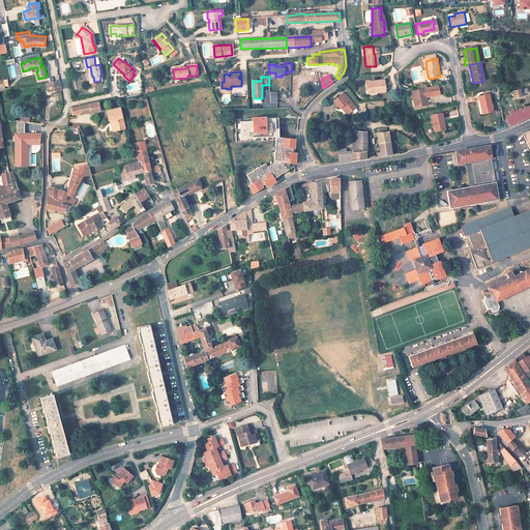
[(60,81),(48,83),(49,91),(62,89),(60,81)]
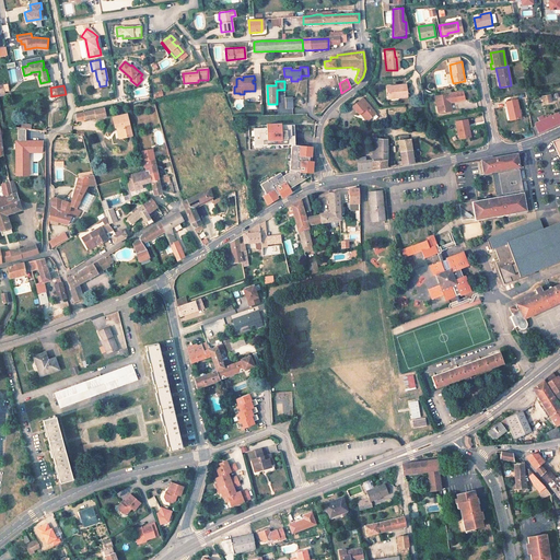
[(406,97),(405,85),(385,88),(386,97),(396,96),(396,98),(406,97)]
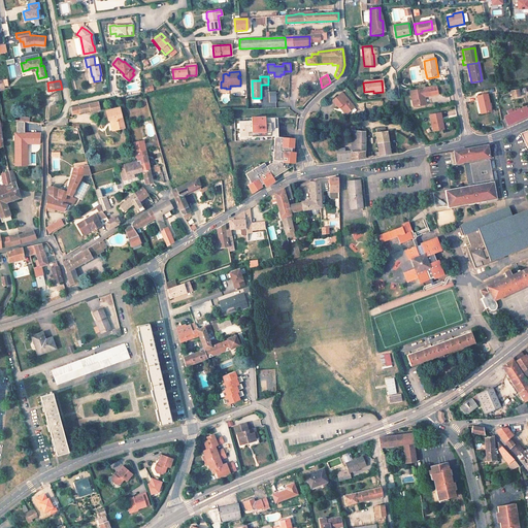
[(429,89),(410,92),(411,101),(414,100),(415,106),(425,104),(424,97),(436,95),(435,88),(429,89)]
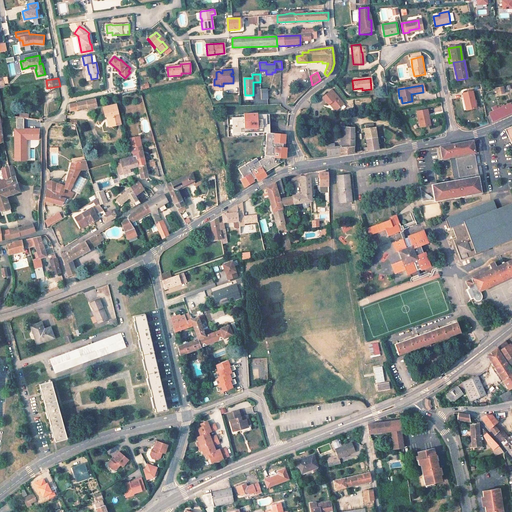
[(341,102),(330,88),(320,95),(326,102),(328,101),(334,108),(341,102)]
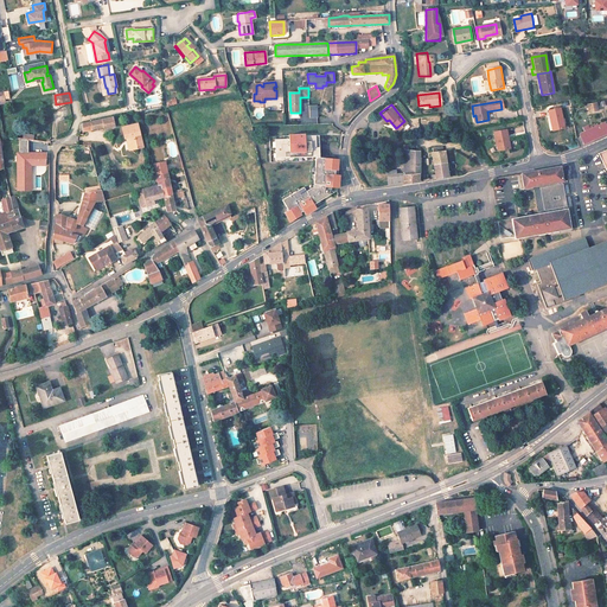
[(564,133),(560,110),(548,112),(550,127),(548,127),(550,135),(564,133)]
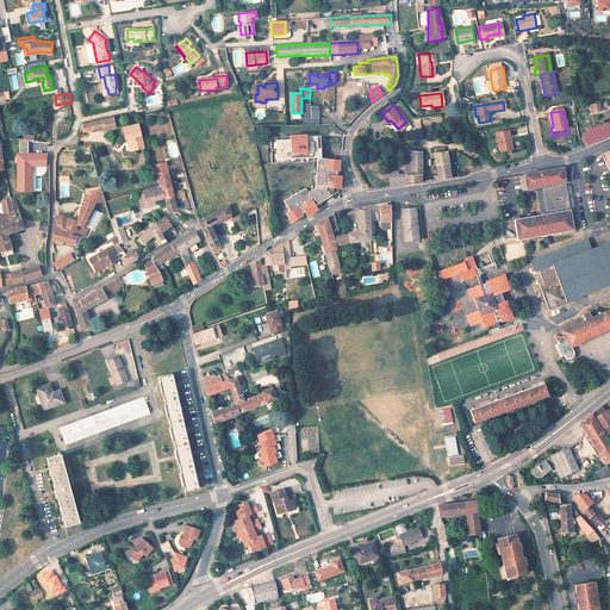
[(105,129),(114,126),(113,118),(82,124),(82,131),(83,131),(104,126),(105,129)]
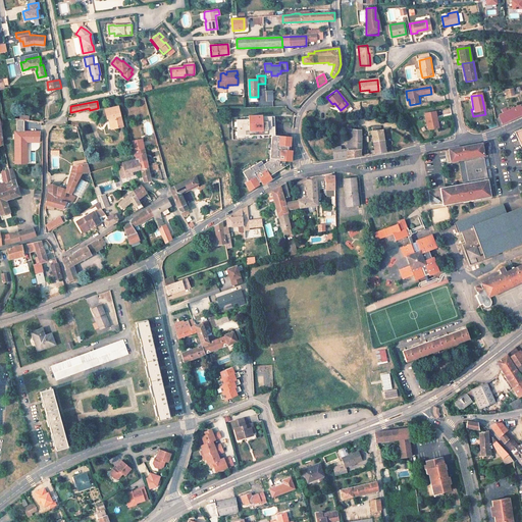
[(498,116),(499,117),(502,124),(511,121),(521,115),(521,112),(519,106),(513,108),(513,107),(508,109),(508,110),(507,110),(507,112),(498,116)]
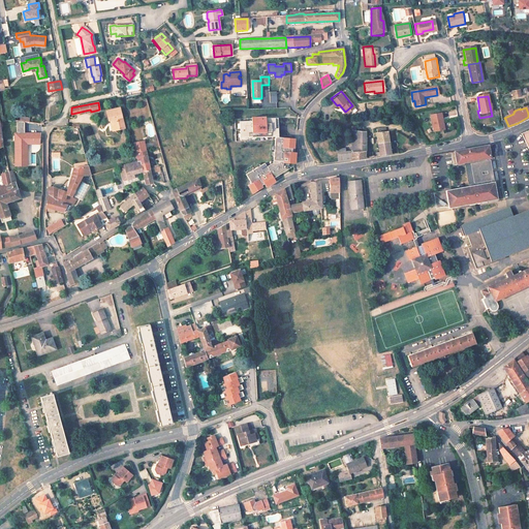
[(120,110),(106,113),(109,121),(110,121),(112,121),(114,131),(124,129),(120,110)]
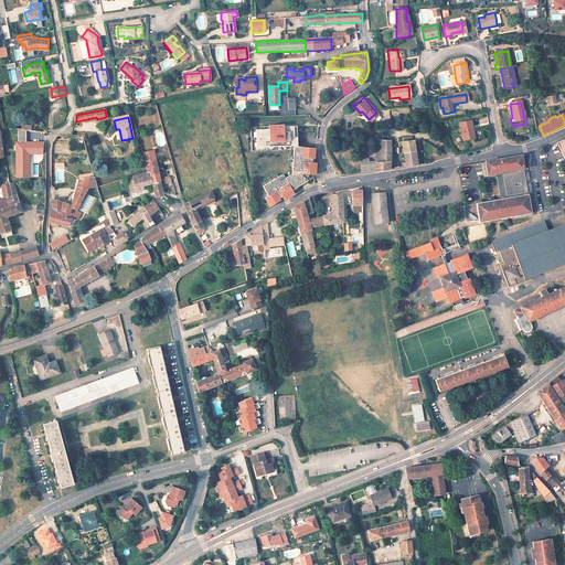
[(471,121),(460,124),(462,140),(475,138),(471,121)]
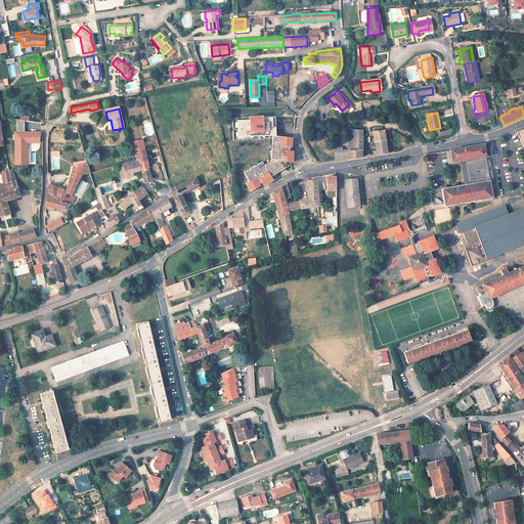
[(292,162),(293,151),(291,150),(290,150),(290,144),(292,144),(292,137),(276,136),(275,118),(263,118),(263,117),(249,117),(249,120),(239,121),(241,137),(272,136),(270,162),(265,165),(263,162),(244,173),(249,182),(246,184),(251,192),(260,186),(258,184),(261,182),(263,184),(263,185),(273,179),(271,176),(289,166),(289,162),(292,162)]
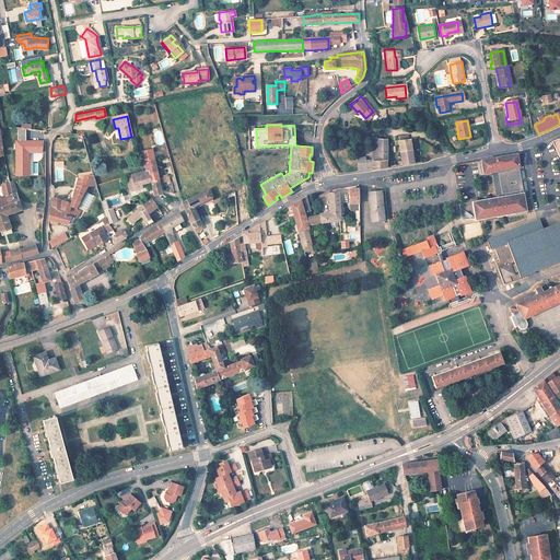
[(385,151),(385,139),(372,137),(372,170),(386,167),(386,151),(385,151)]
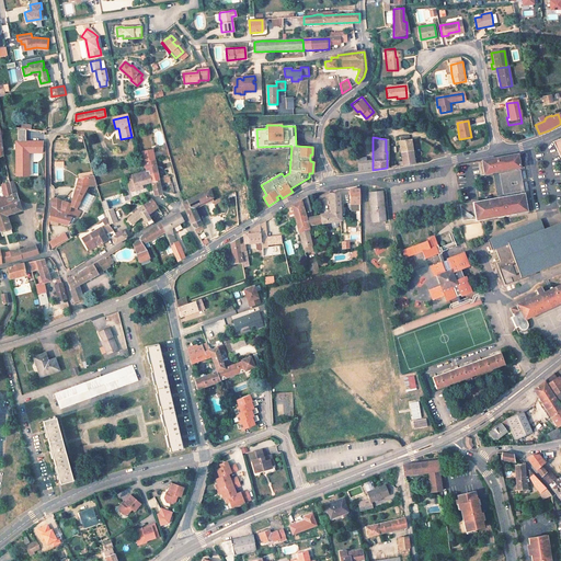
[(414,163),(408,138),(396,140),(402,165),(414,163)]
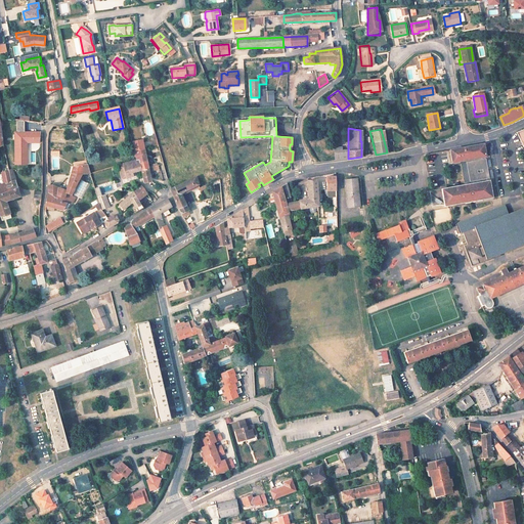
[(142,139),(131,142),(133,155),(136,154),(140,169),(148,168),(142,139)]
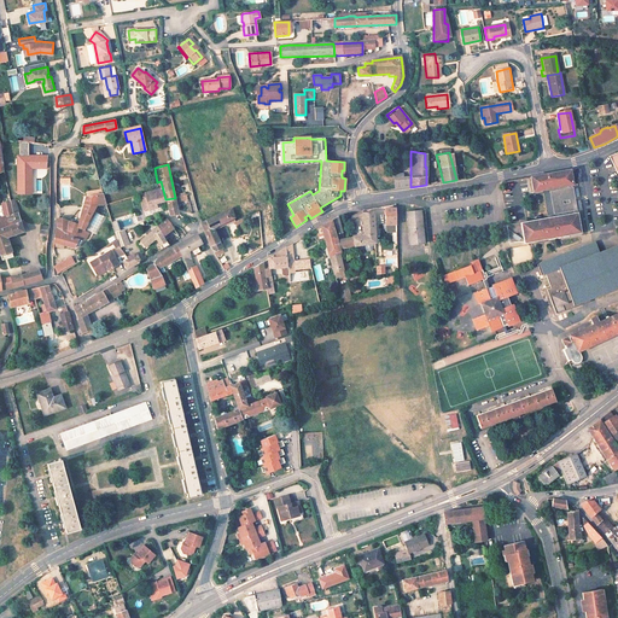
[(571,170),(531,178),(534,191),(552,187),(552,190),(551,190),(555,217),(557,217),(558,220),(528,225),(528,227),(522,228),(522,226),(507,228),(509,246),(542,240),(559,238),(582,233),(576,202),(571,170)]
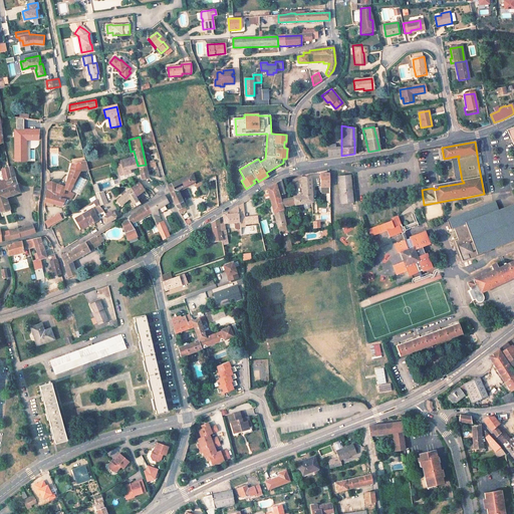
[(334,157),(334,144),(326,144),(327,157),(334,157)]
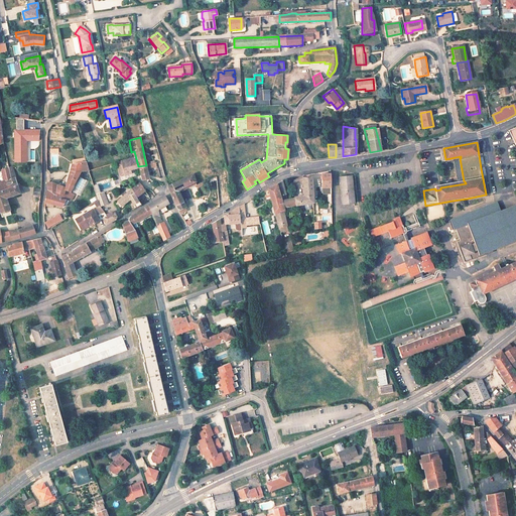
[(120,157),(115,159),(119,174),(124,172),(124,173),(131,172),(130,168),(138,166),(134,151),(131,152),(120,157)]
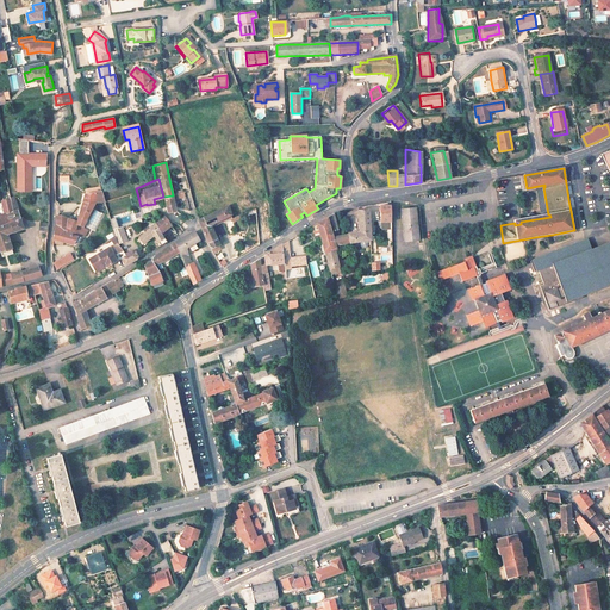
[(103,191),(85,193),(78,221),(85,223),(95,203),(105,201),(103,191)]
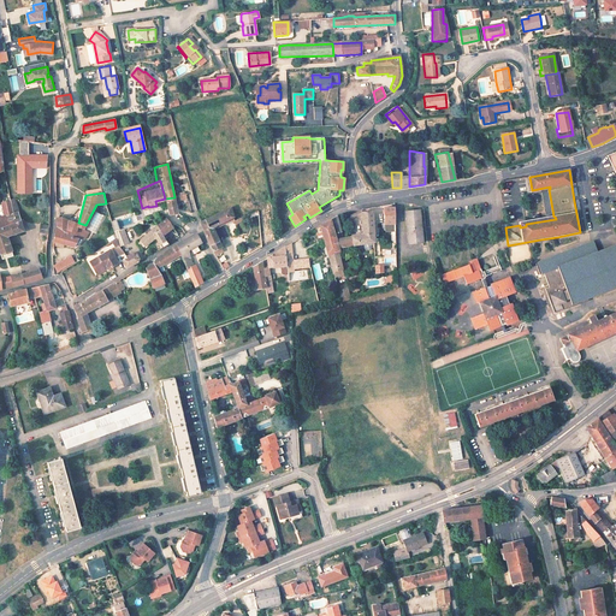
[(165,199),(169,212),(178,209),(175,197),(165,199)]
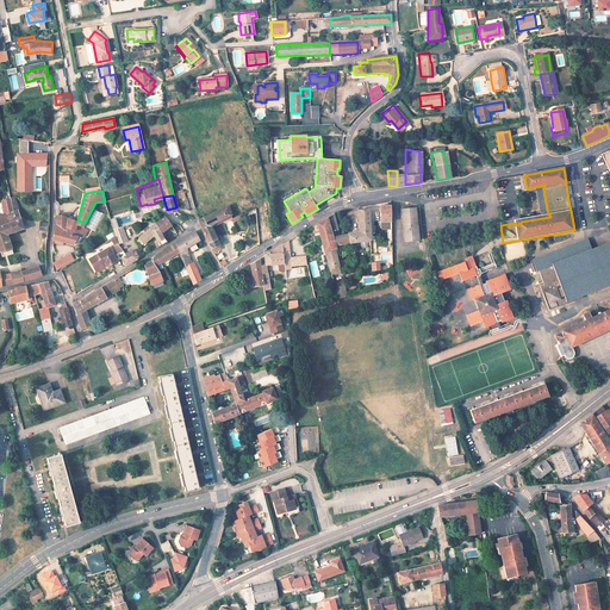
[(10,198),(1,200),(5,215),(0,216),(0,225),(1,225),(16,219),(11,203),(10,198)]
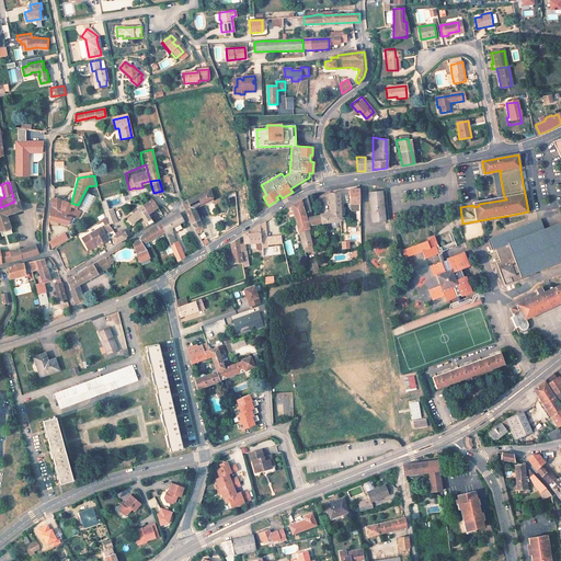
[(14,185),(10,186),(14,202),(1,207),(4,215),(6,215),(22,209),(14,185)]
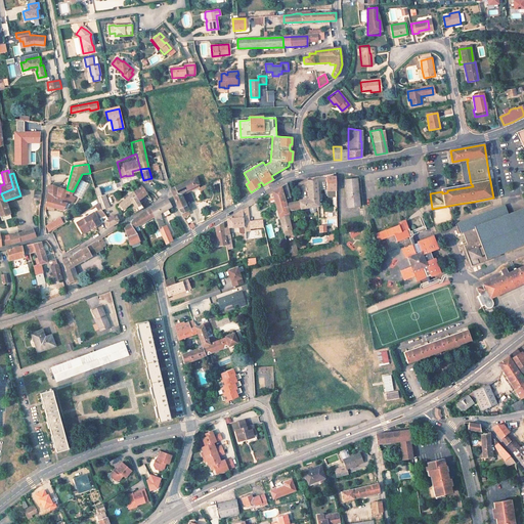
[(202,185),(201,183),(195,175),(170,187),(171,190),(178,208),(181,214),(188,210),(182,191),(185,190),(192,187),(193,189),(195,190),(201,188),(202,186),(202,185)]
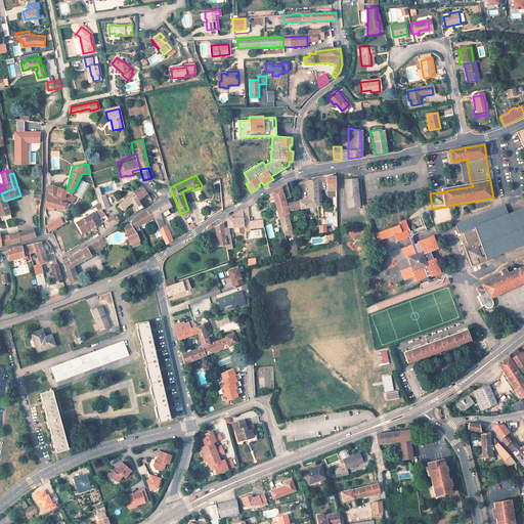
[(326,176),(328,189),(337,190),(337,175),(326,176)]
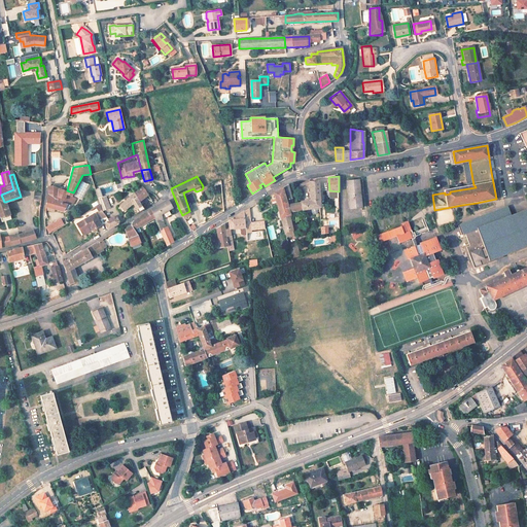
[(360,179),(348,180),(350,208),(361,207),(360,179)]
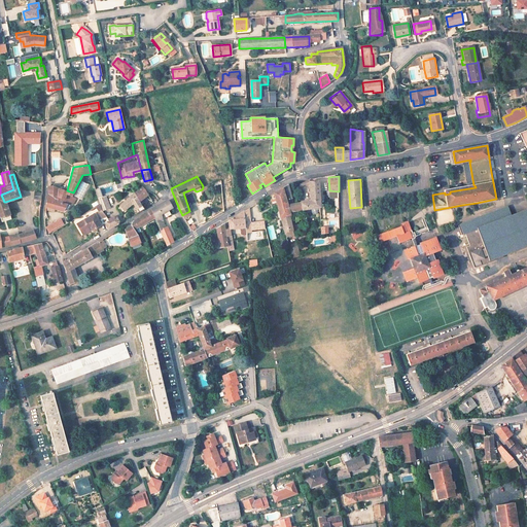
[(309,182),(311,200),(302,202),(303,209),(320,207),(318,181),(309,182)]
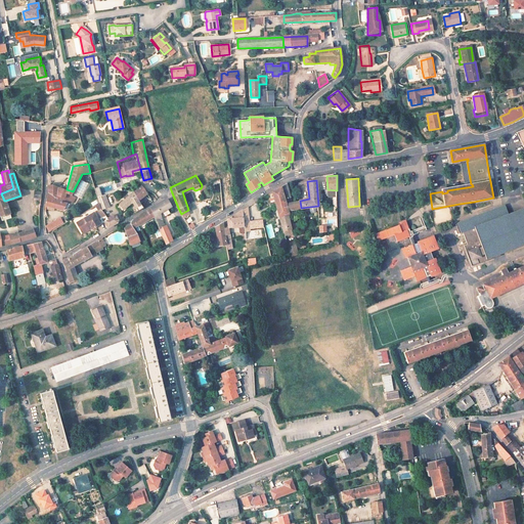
[(59,187),(53,183),(48,184),(48,187),(49,192),(55,194),(57,194),(58,193),(59,187)]
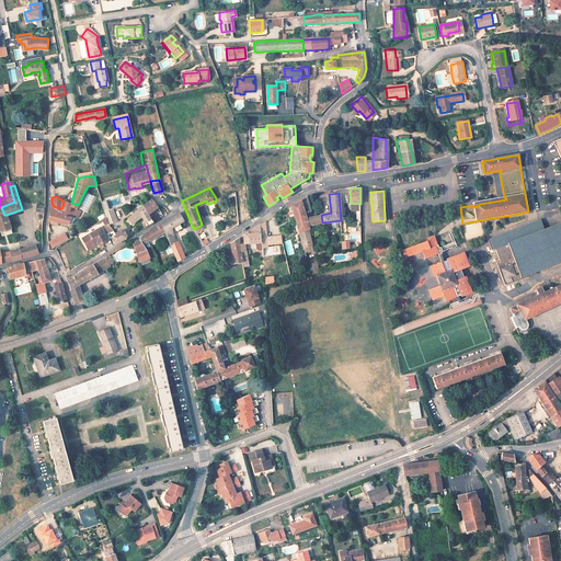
[(150,198),(142,205),(148,214),(155,208),(157,207),(152,199),(150,198)]
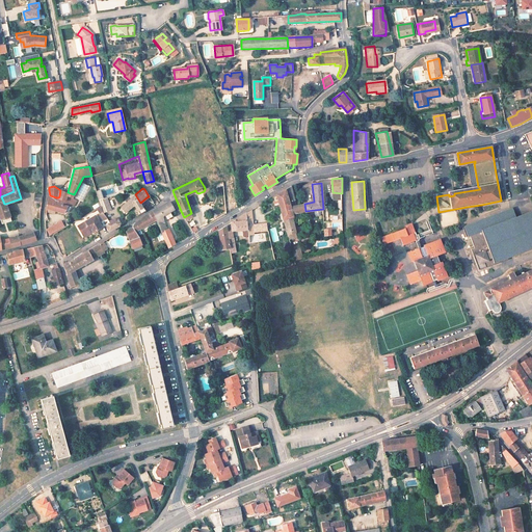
[(291,201),(290,201),(291,207),(290,208),(291,213),(306,211),(304,204),(297,206),(292,188),(287,189),(286,189),(287,193),(289,192),(291,201)]
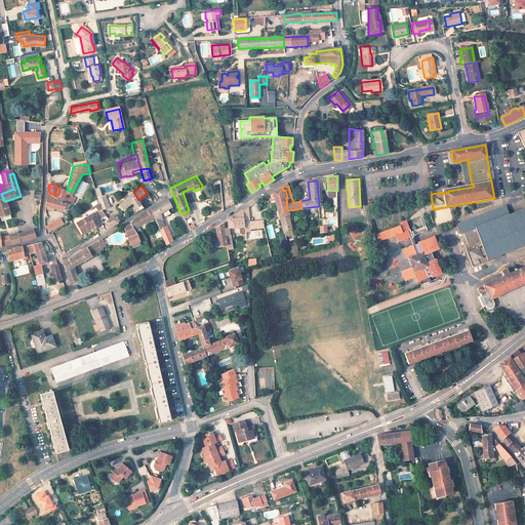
[(282,188),(273,193),(279,216),(287,213),(288,213),(287,210),(286,205),(282,188)]
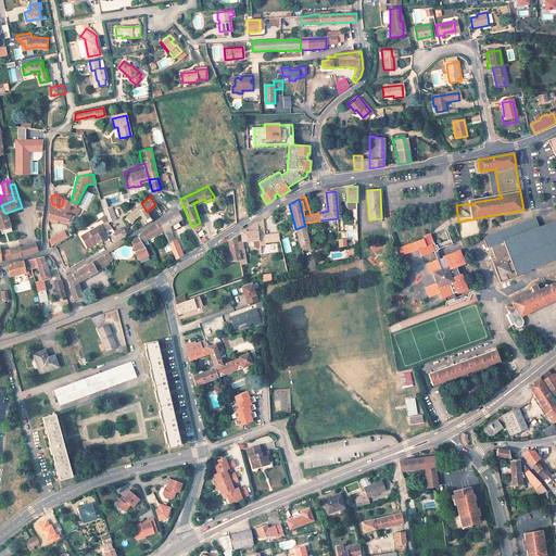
[(59,206),(52,204),(50,210),(48,216),(57,219),(67,222),(74,210),(78,212),(81,206),(77,203),(71,201),(68,206),(62,205),(61,206),(59,206)]
